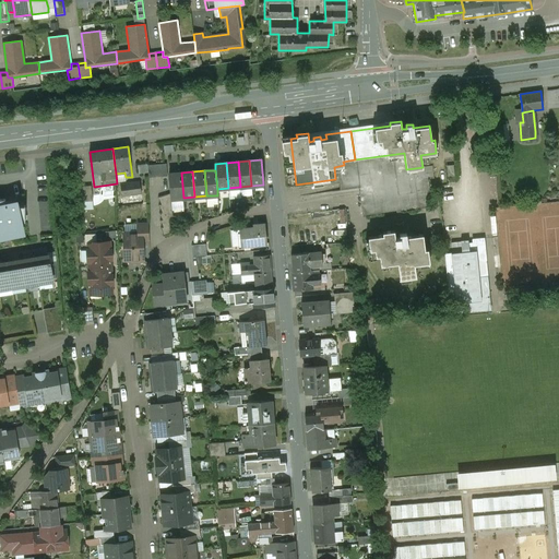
[(181,173),(169,174),(170,193),(171,199),(183,198),(181,173)]
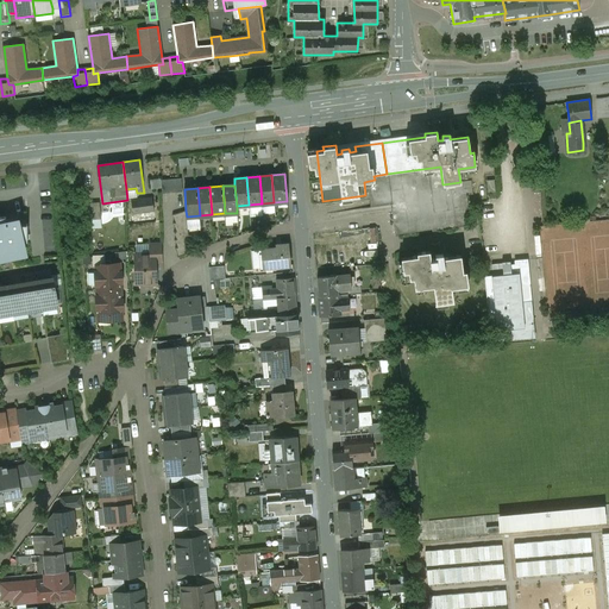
[(152,198),(132,200),(135,223),(156,219),(152,198)]
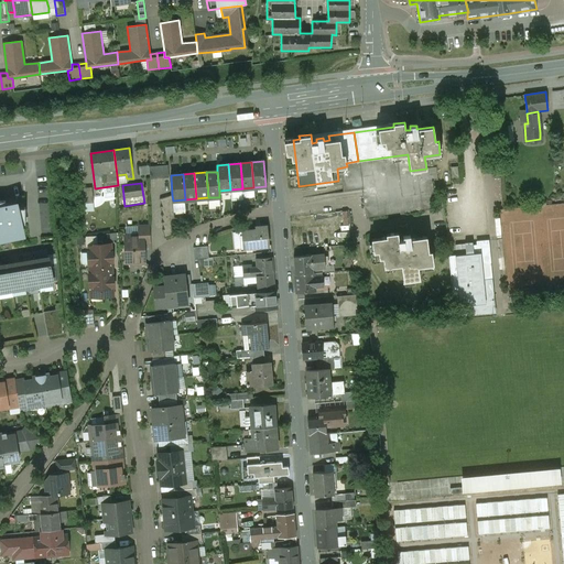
[(93,187),(79,188),(80,204),(94,203),(93,187)]
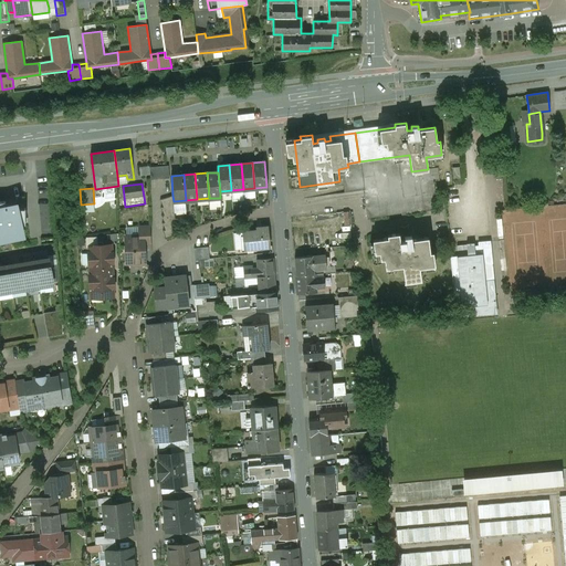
[(173,196),(160,200),(163,207),(160,208),(163,216),(161,216),(164,223),(161,223),(164,230),(163,231),(166,239),(176,234),(174,201),(173,196)]
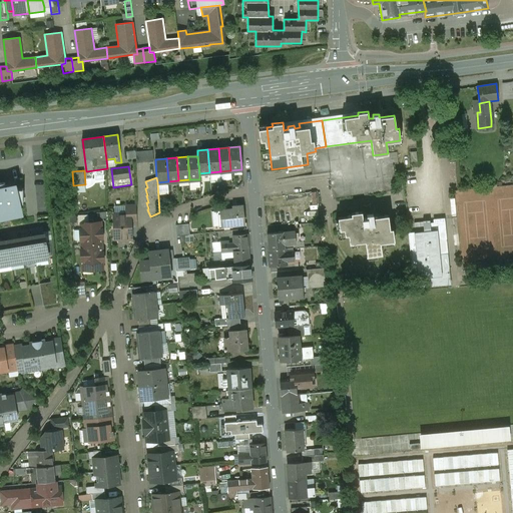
[(5,182),(0,182),(0,217),(21,212),(19,202),(22,202),(22,203),(23,203),(22,188),(16,188),(15,185),(5,187),(5,183),(5,182)]
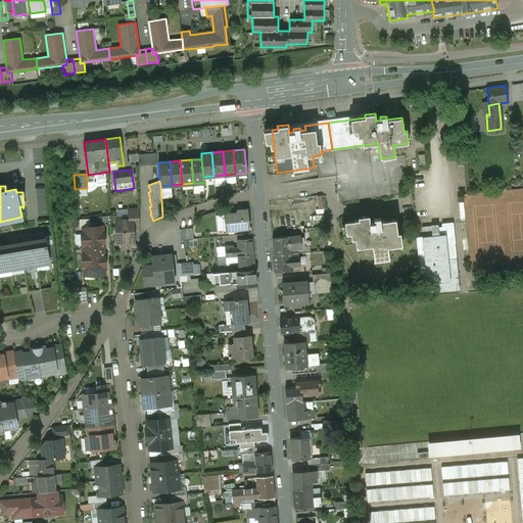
[(139,209),(129,210),(129,219),(133,219),(134,226),(140,225),(139,209)]
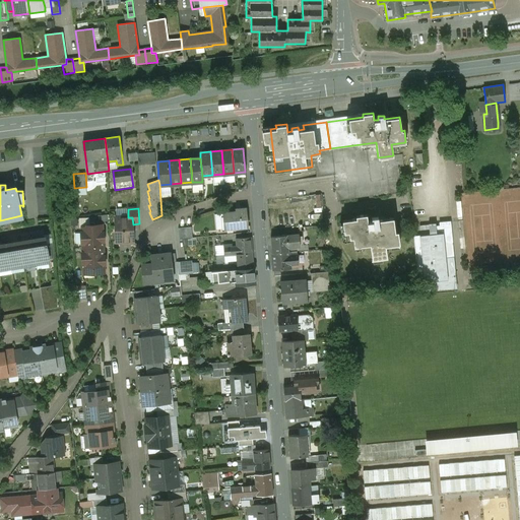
[(246,208),(236,209),(236,212),(222,213),(224,229),(248,226),(246,208)]
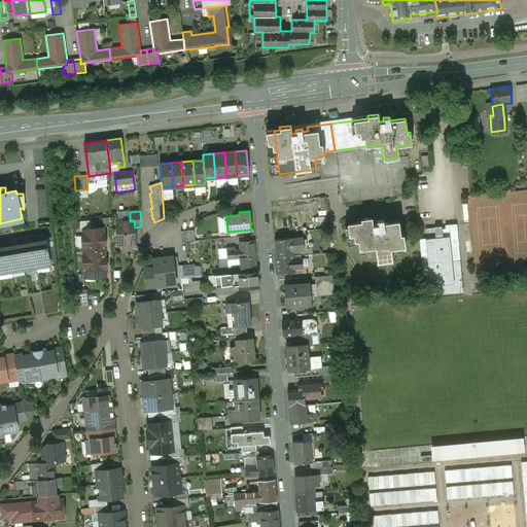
[(398,220),(383,222),(383,219),(377,220),(377,223),(373,224),(372,217),(360,218),(360,221),(347,223),(349,236),(353,235),(354,241),(357,241),(359,249),(375,247),(377,262),(392,260),(390,249),(405,247),(402,234),(400,235),(398,220)]
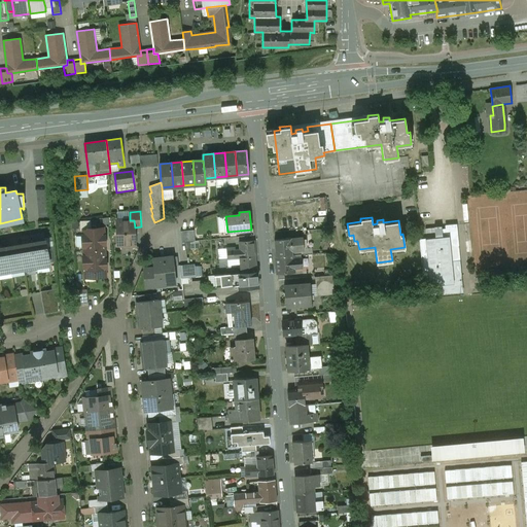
[(130,220),(116,221),(117,235),(120,235),(121,245),(123,245),(125,246),(132,246),(134,245),(135,245),(135,227),(134,220),(130,220)]
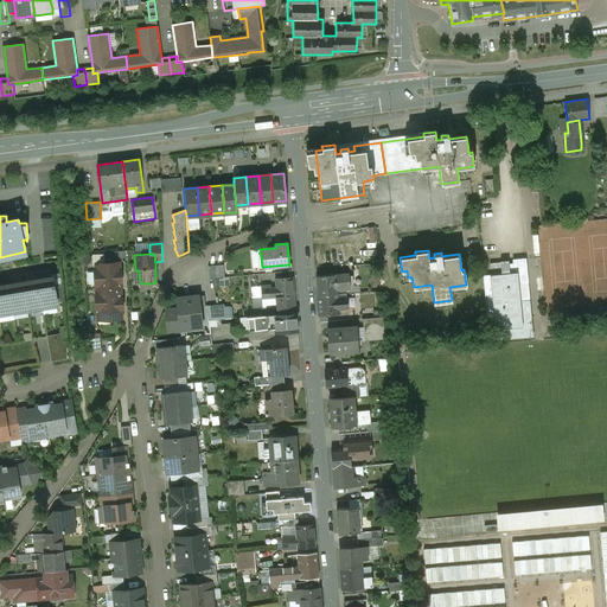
[(524,260),(513,260),(513,263),(515,273),(517,272),(518,285),(521,302),(529,301),(526,283),(524,260)]
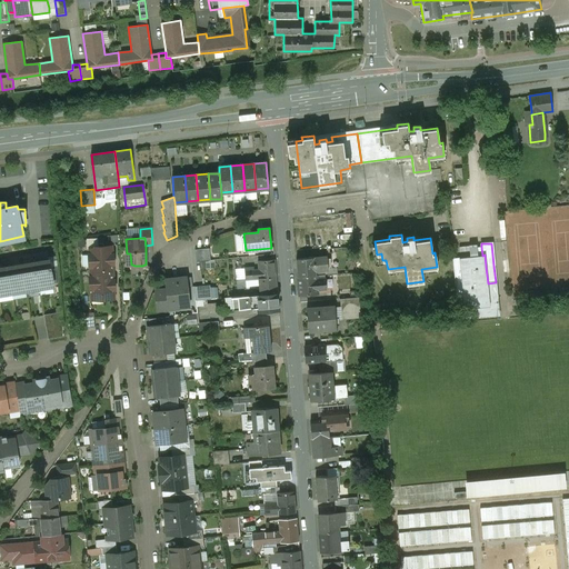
[(477,245),(469,246),(470,257),(452,258),(459,319),(499,316),(496,282),(488,283),(486,267),(485,255),(482,256),(481,247),(477,247),(477,245)]
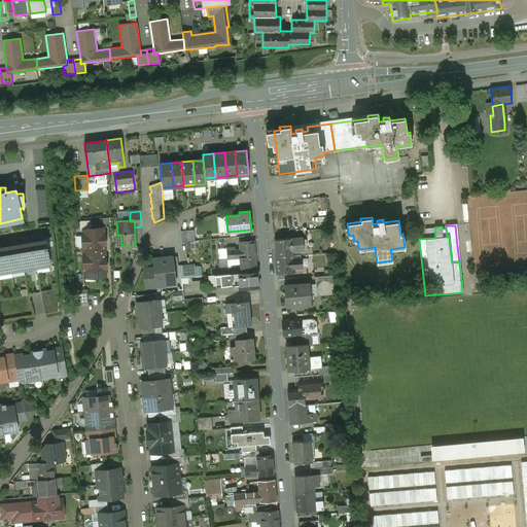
[(104,227),(91,229),(91,230),(83,231),(83,235),(82,235),(82,247),(83,247),(84,251),(105,250),(104,244),(105,244),(105,236),(104,236),(104,227)]
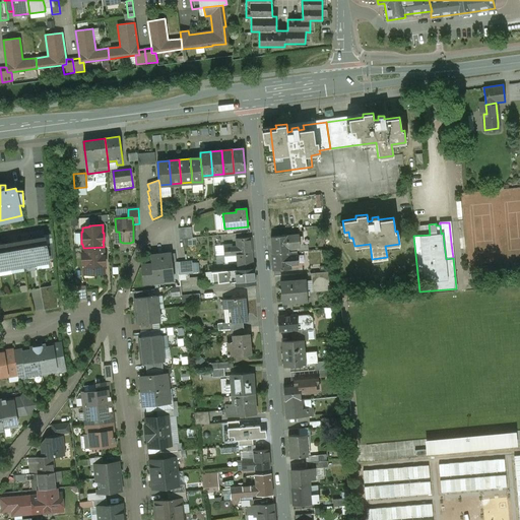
[(191,226),(184,228),(185,239),(192,238),(191,226)]
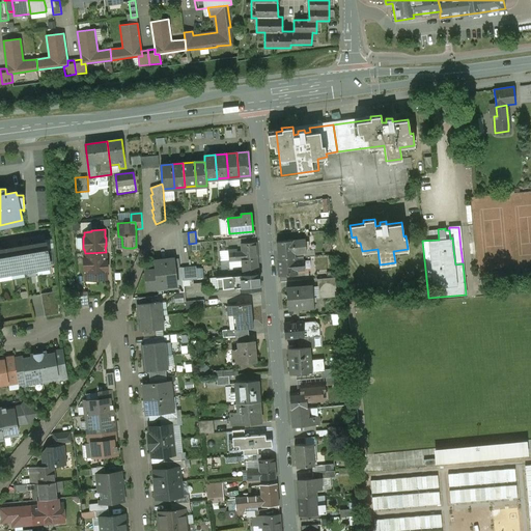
[(306,239),(276,242),(278,258),(295,257),(295,253),(307,252),(306,239)]
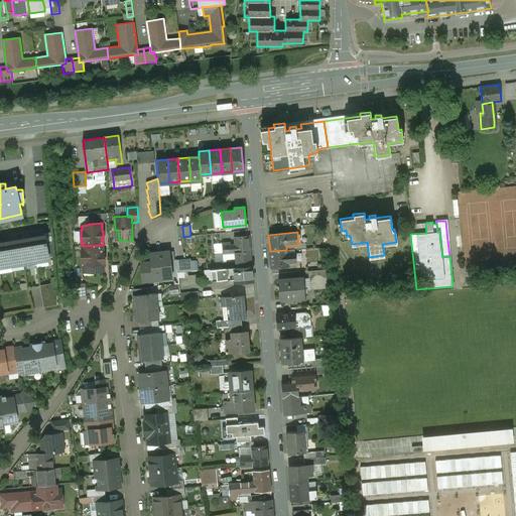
[(249,235),(234,236),(235,245),(231,245),(230,243),(222,243),(223,253),(235,252),(250,251),(249,235)]
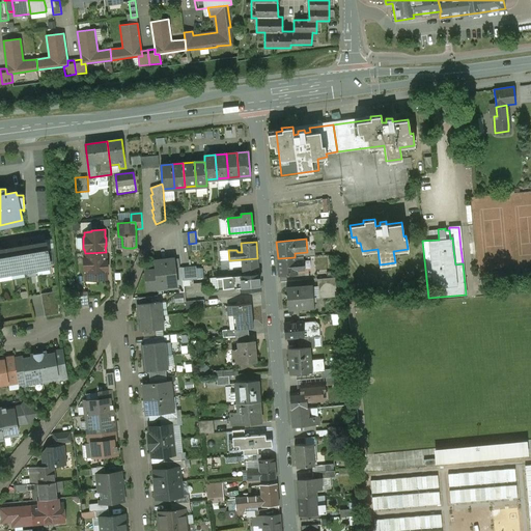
[(46,243),(33,245),(36,269),(50,267),(50,264),(47,249),(46,243)]
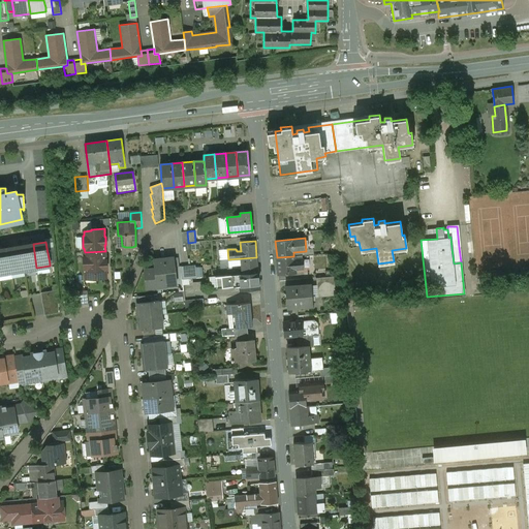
[(33,244),(20,246),(24,270),(36,268),(33,244)]
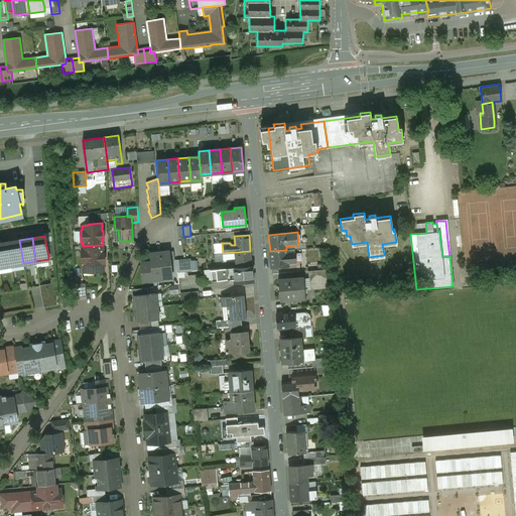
[(19,240),(7,243),(11,265),(23,263),(19,240)]
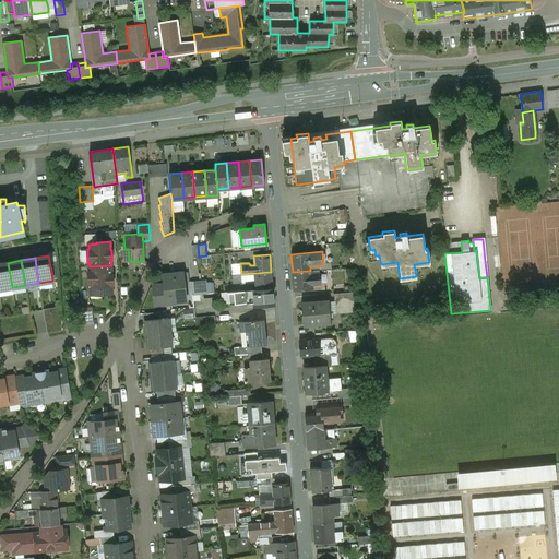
[(8,263),(0,263),(0,288),(12,287),(8,263)]
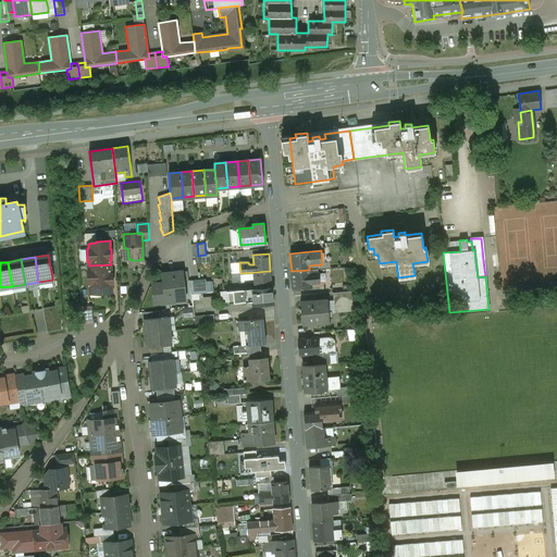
[(111,264),(89,265),(89,271),(88,271),(88,283),(90,283),(91,292),(101,291),(101,293),(112,293),(111,283),(112,283),(112,274),(111,274),(111,264)]
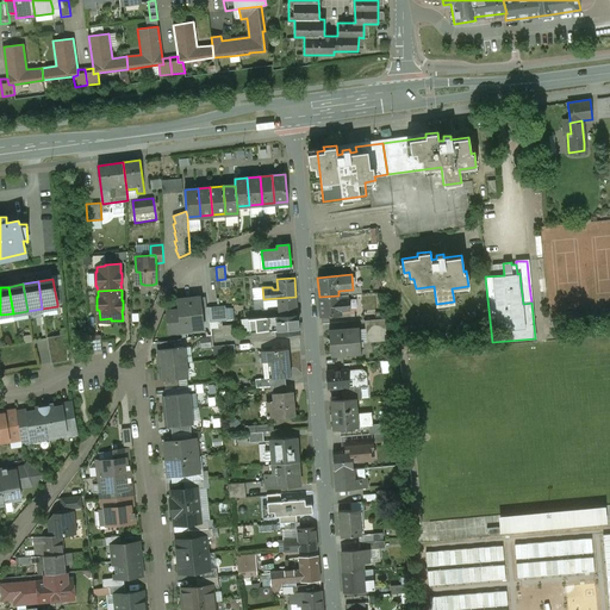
[(338,296),(319,297),(321,317),(340,315),(340,311),(349,310),(348,299),(338,299),(338,296)]
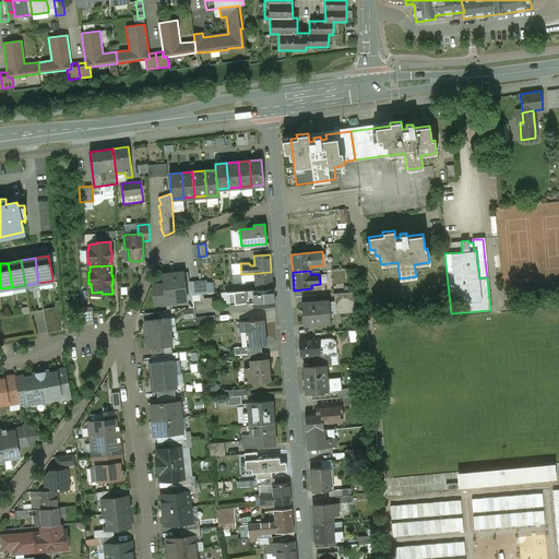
[(271,272),(254,273),(256,285),(256,289),(272,288),(271,272)]
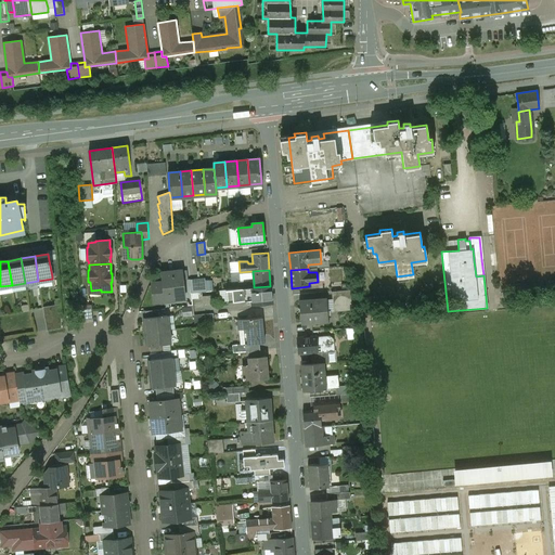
[(182,271),(162,273),(163,282),(156,283),(156,285),(152,285),(153,300),(160,299),(160,301),(177,299),(176,297),(185,297),(182,271)]
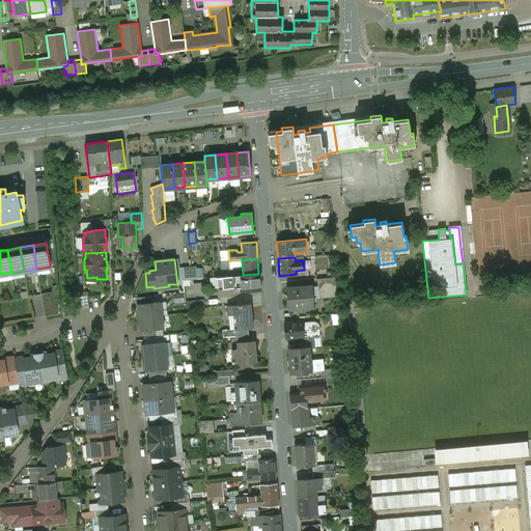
[(197,271),(189,271),(190,278),(184,279),(184,280),(198,279),(197,271)]
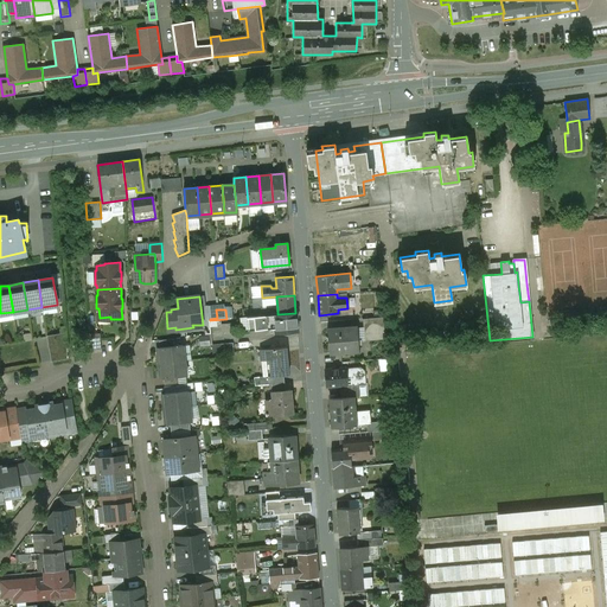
[(278,314),(274,314),(275,327),(276,333),(298,332),(296,313),(295,313),(278,314)]
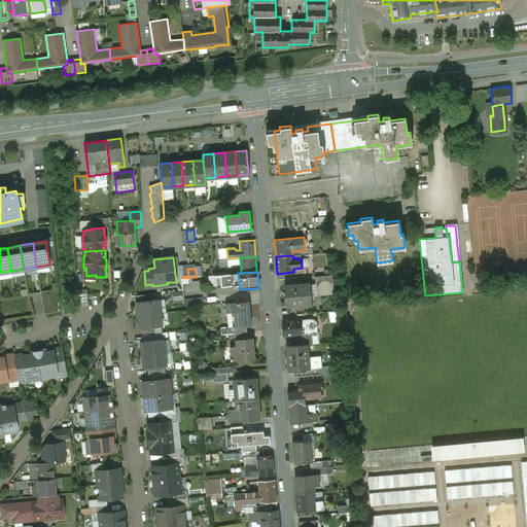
[(227,274),(215,276),(216,287),(229,285),(239,284),(238,273),(227,274)]
